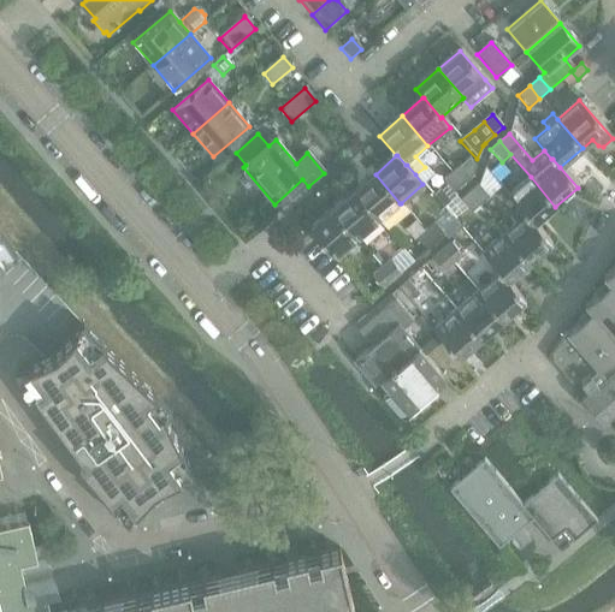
[(468,160),(461,166),(451,174),(462,186),(472,179),(474,167),(468,160)]
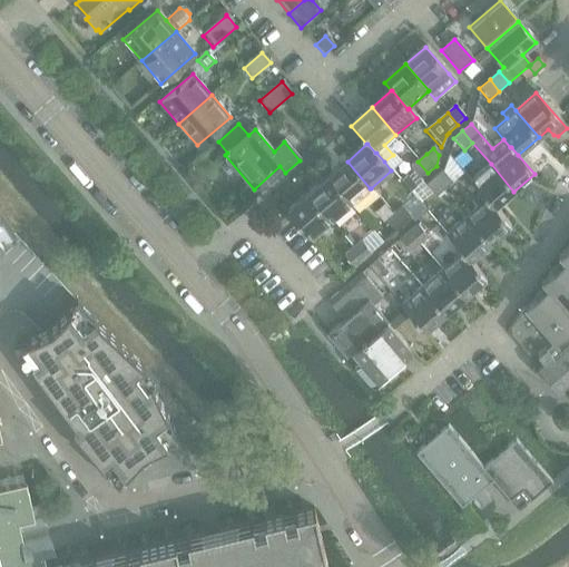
[(371,188),(370,188),(347,162),(326,178),(350,206),(357,215),(378,197),(371,188)]
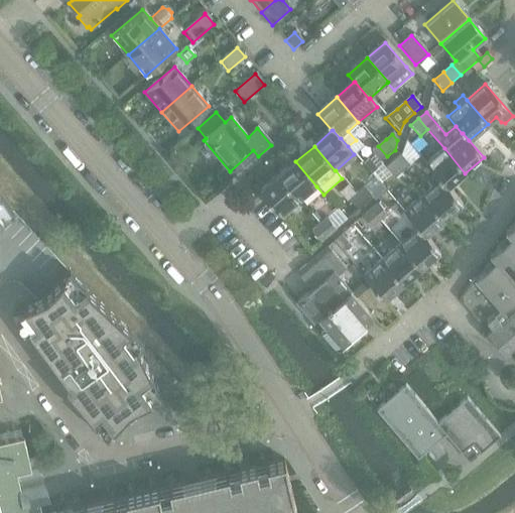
[(371,152),(380,162),(387,156),(378,146),(371,152)]
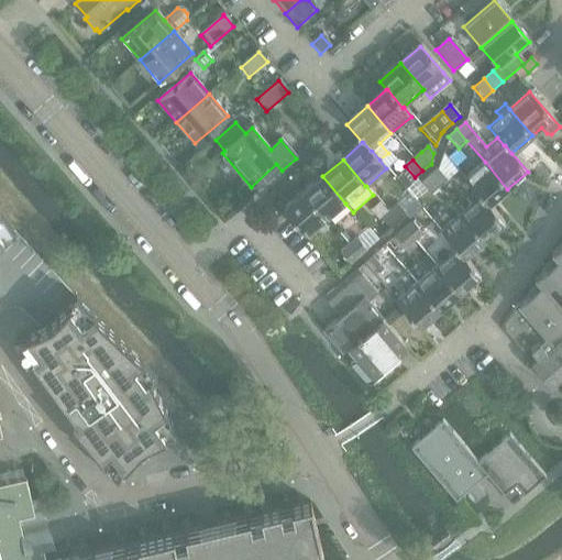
[(507,189),(485,162),(464,179),(480,198),(481,197),(487,206),(488,206),(507,189)]
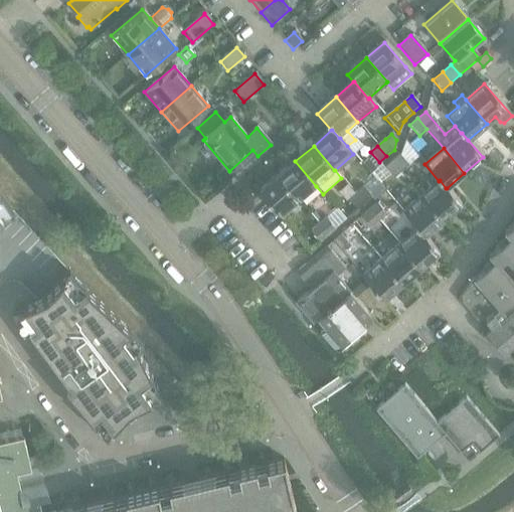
[(400,172),(408,165),(399,155),(391,161),(400,172)]
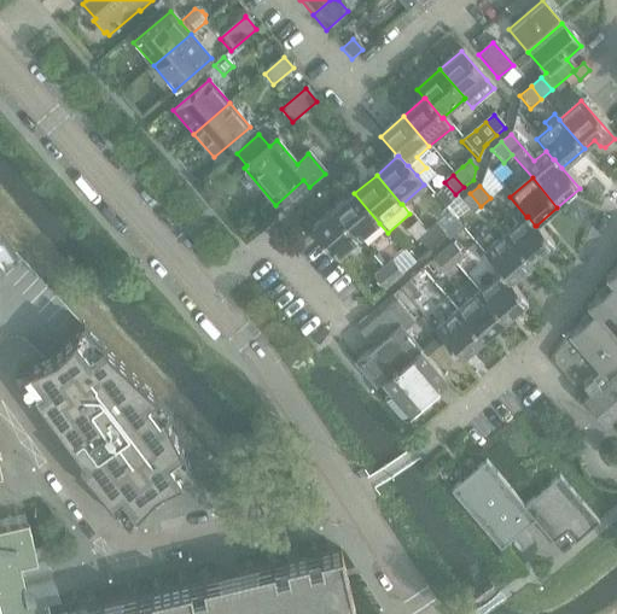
[(441,191),(435,197),(444,208),(452,203),(441,191)]
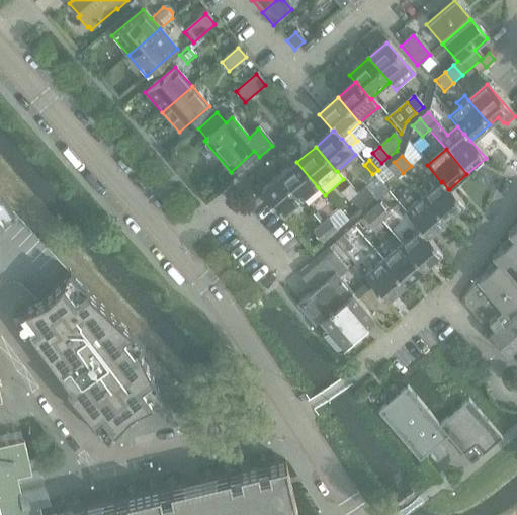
[(296,162),(278,178),(299,203),(318,187),(296,162)]
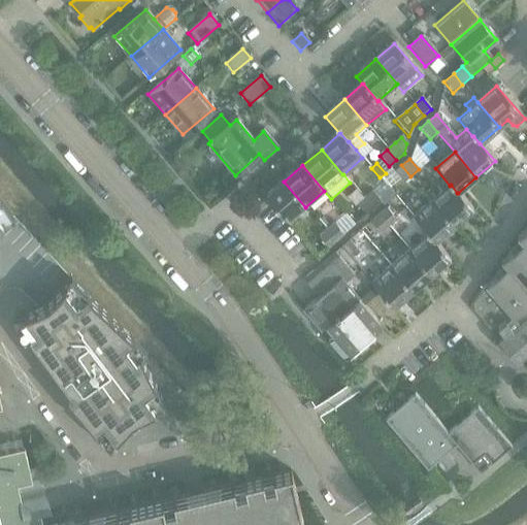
[(393,172),(402,184),(410,176),(401,165),(393,172)]
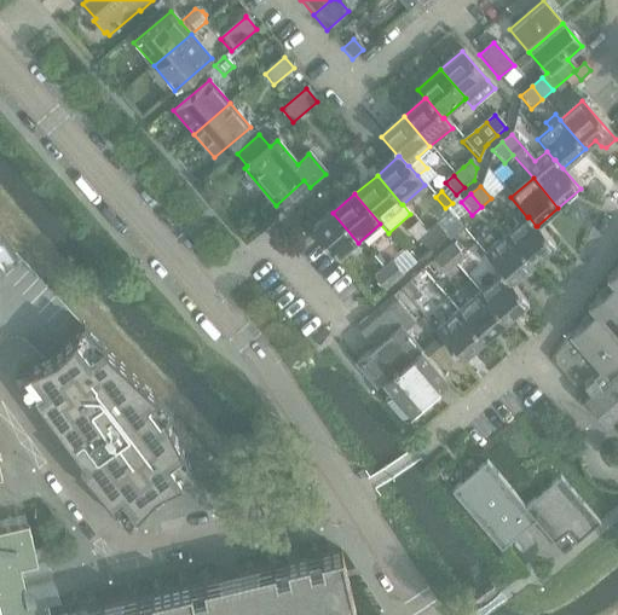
[(310,232),(336,261),(358,243),(333,213),(310,232)]
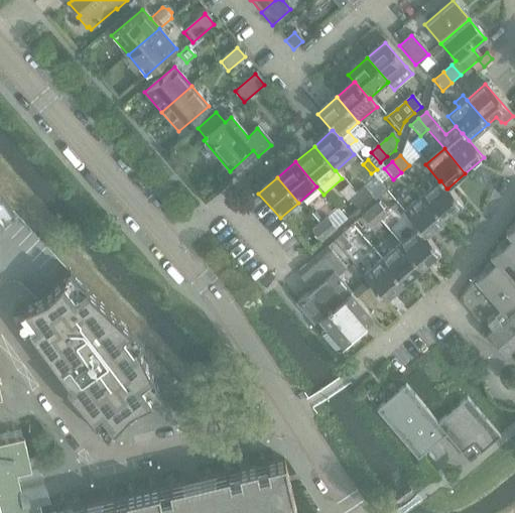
[(440,180),(439,181),(422,197),(443,221),(462,206),(447,188),(446,188),(440,180)]
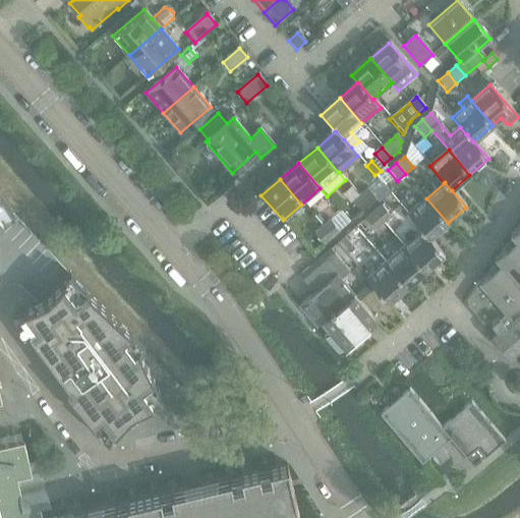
[(377,199),(367,189),(358,196),(367,208),(377,199)]
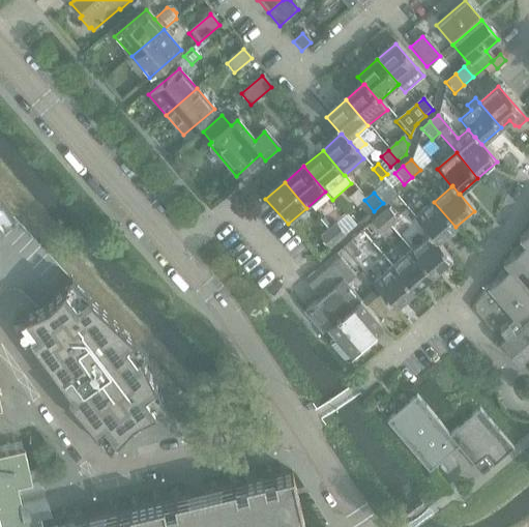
[(0,232),(18,221),(0,195),(0,232)]
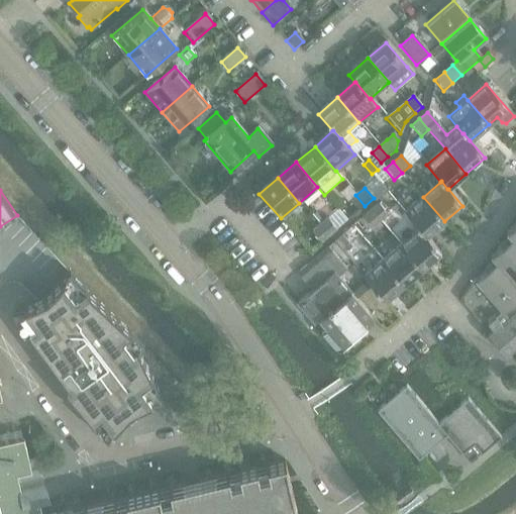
[(348,201),(357,212),(365,206),(355,195),(348,201)]
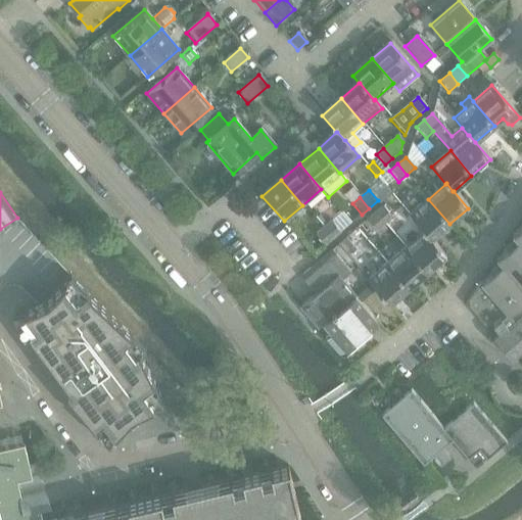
[(444,257),(430,240),(449,224),(428,199),(409,215),(444,257)]
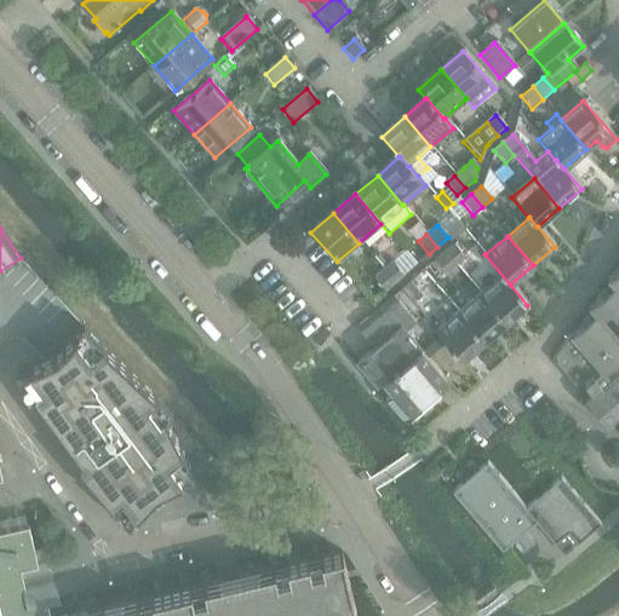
[(456,265),(464,258),(453,245),(445,253),(456,265)]
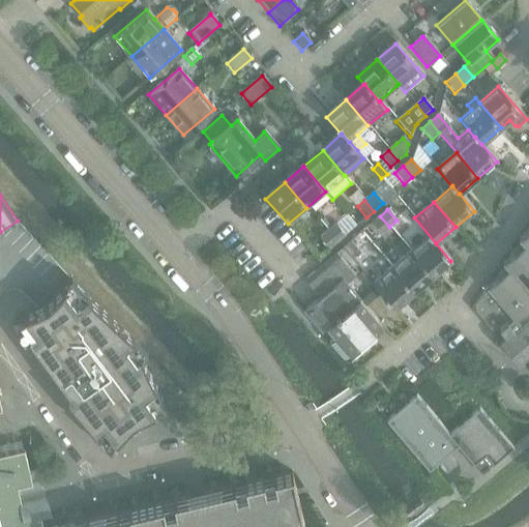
[(372,224),(381,234),(389,227),(380,216),(372,224)]
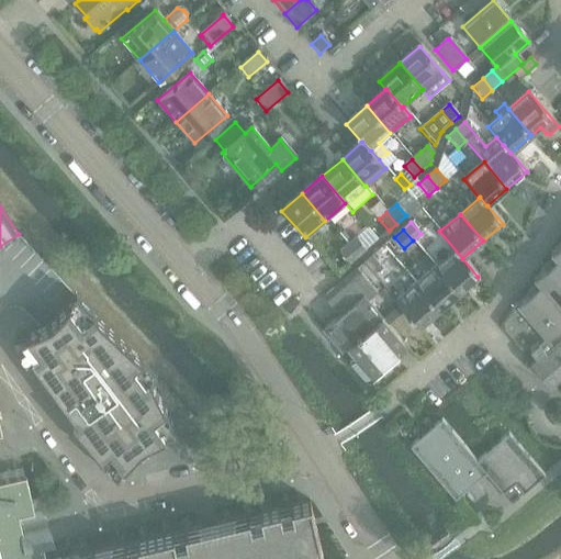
[(439,231),(455,249),(435,267),(458,294),(478,277),(439,231)]
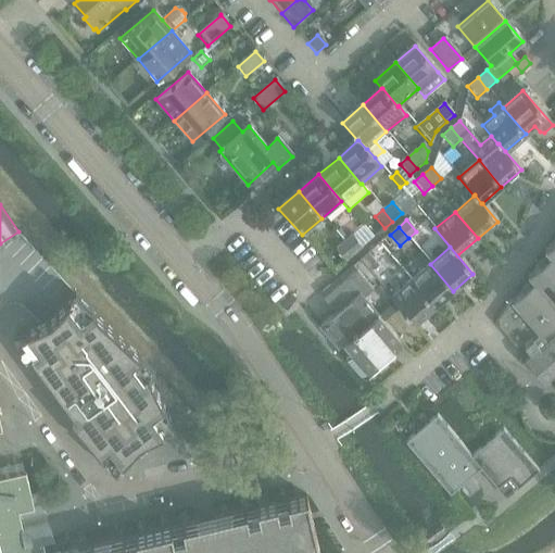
[(362,248),(352,236),(343,243),(353,254),(362,248)]
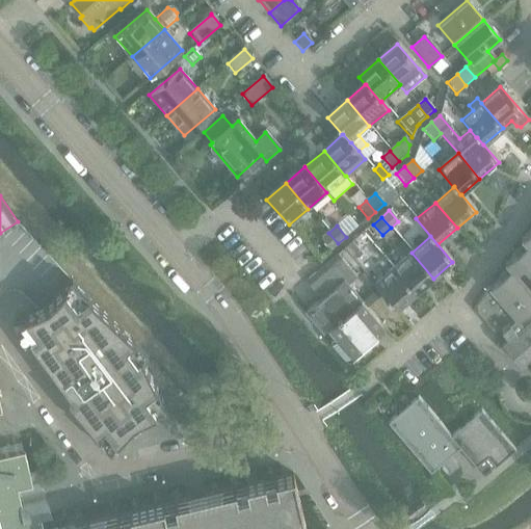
[(501,344),(521,327),(515,321),(516,320),(530,308),(530,231),(520,241),(525,246),(503,265),(508,271),(488,288),(473,311),(490,333),(494,336),(501,344)]
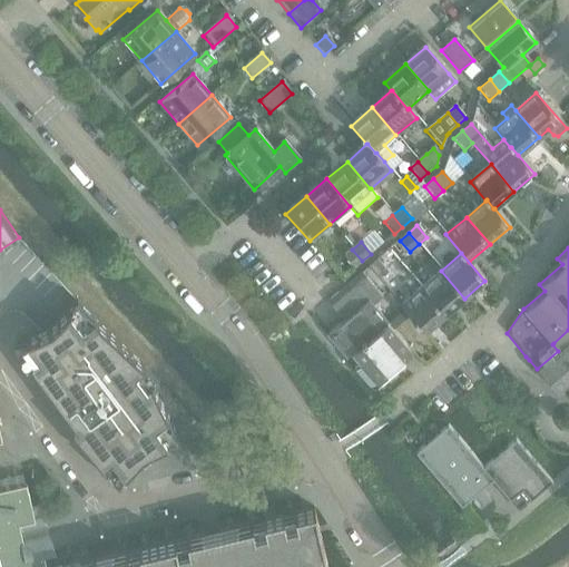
[(352,250),(344,256),(353,269),(362,261),(352,250)]
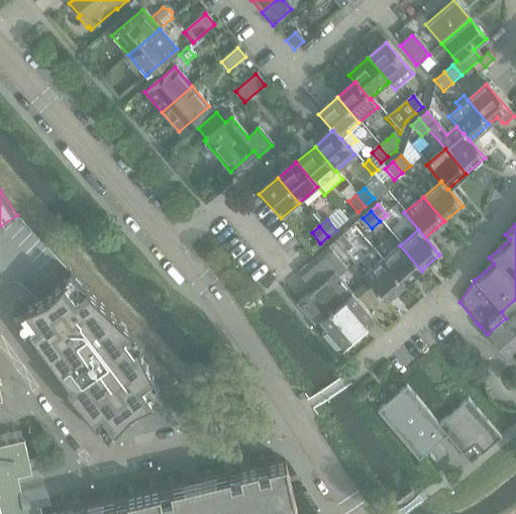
[(341,253),(350,245),(341,235),(333,243),(341,253)]
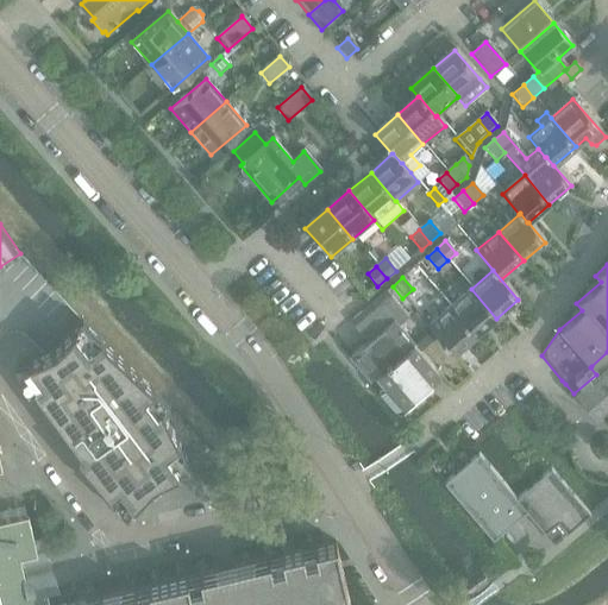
[(496,319),(471,289),(450,308),(475,336),(496,319)]
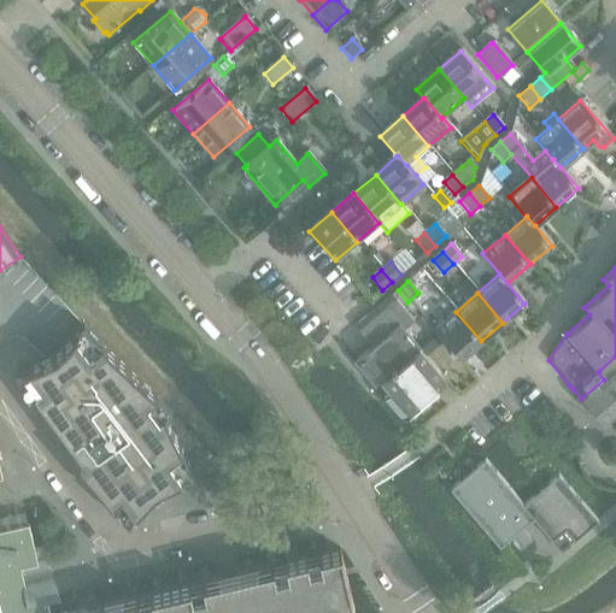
[(382,340),(355,363),(375,387),(381,382),(417,351),(402,332),(412,323),(391,296),(364,319),(382,340)]
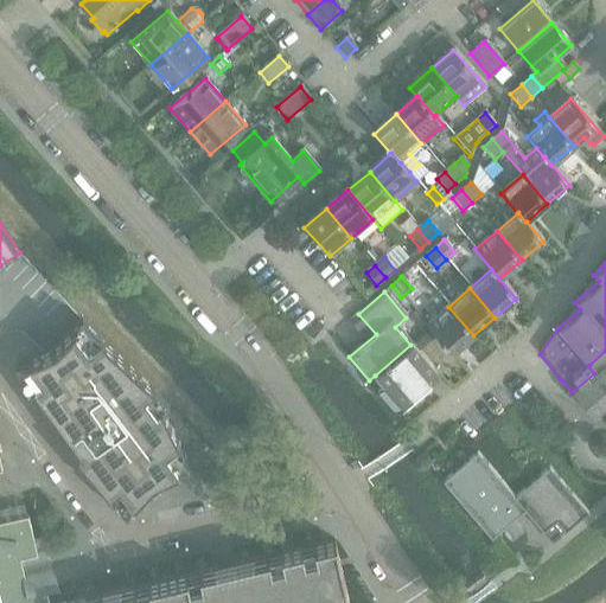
[(426,326),(451,354),(473,335),(448,307),(426,326)]
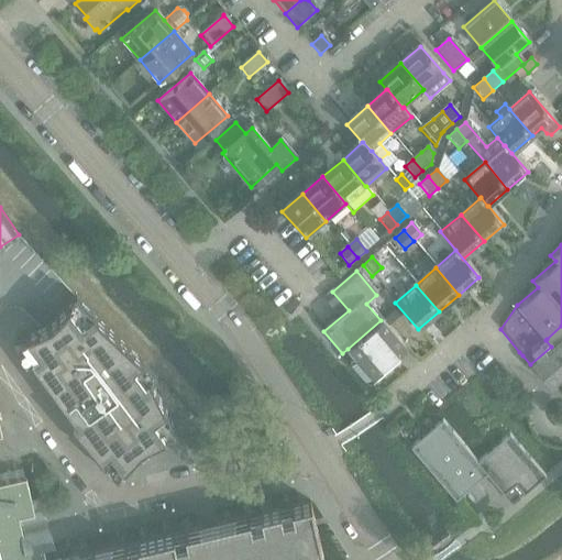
[(48,326),(14,343),(114,478),(135,456),(142,463),(151,453),(146,448),(175,434),(140,363),(141,362),(141,363),(142,362),(75,298),(48,326)]
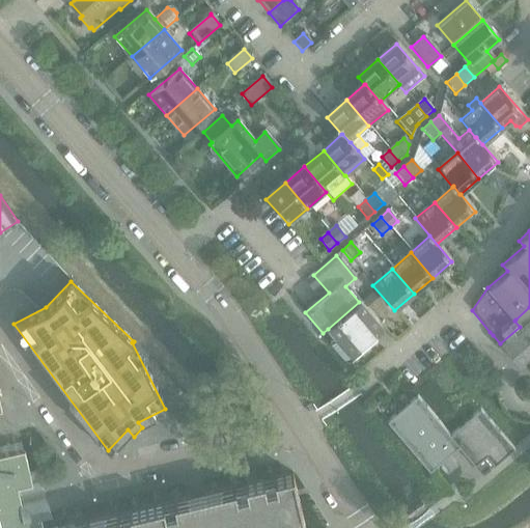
[(328,329),(350,355),(382,328),(359,302),(328,329)]
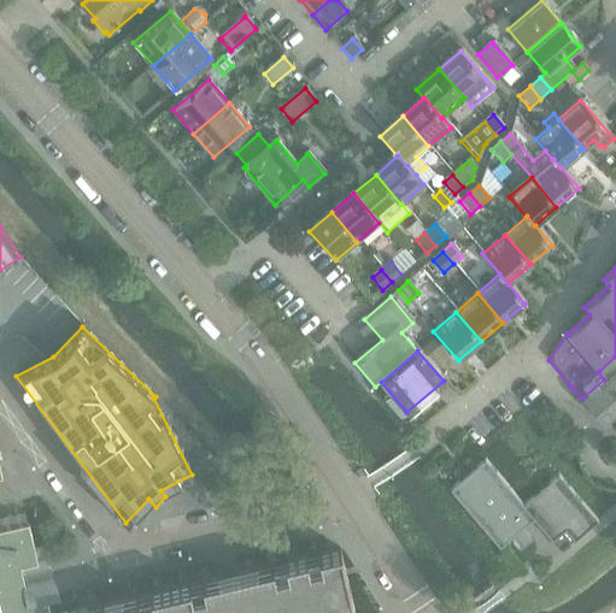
[(615,369),(604,379),(581,399),(603,424),(611,417),(615,422),(615,369)]
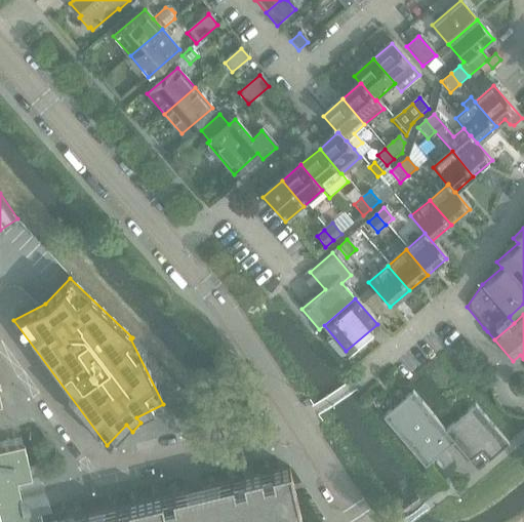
[(474,406),(444,431),(411,393),(381,417),(425,468),(433,460),(441,470),(451,462),(443,451),(453,443),(469,462),(471,460),(478,470),(508,446),(474,406)]
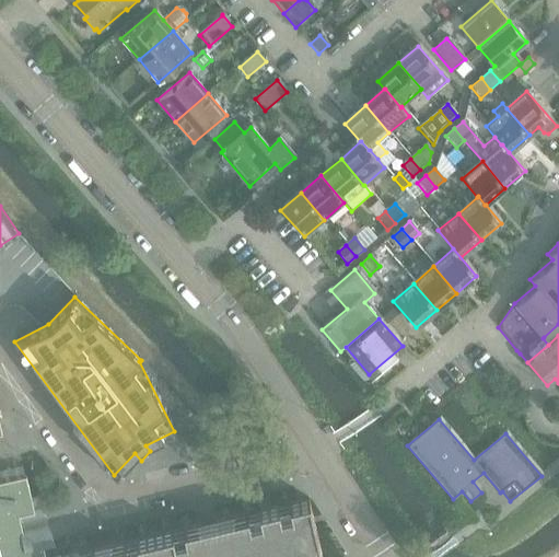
[(43,556),(41,544),(25,548),(16,515),(33,511),(24,478),(0,484),(0,437),(1,437),(0,432),(0,556),(43,556)]
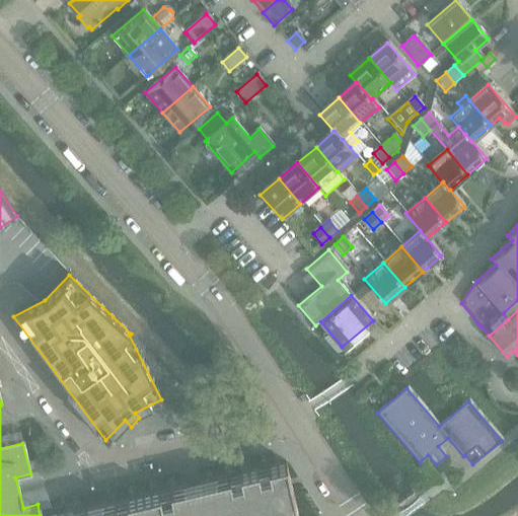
[(294,501),(285,465),(285,464),(68,515),(296,515),(293,501),(294,501)]
